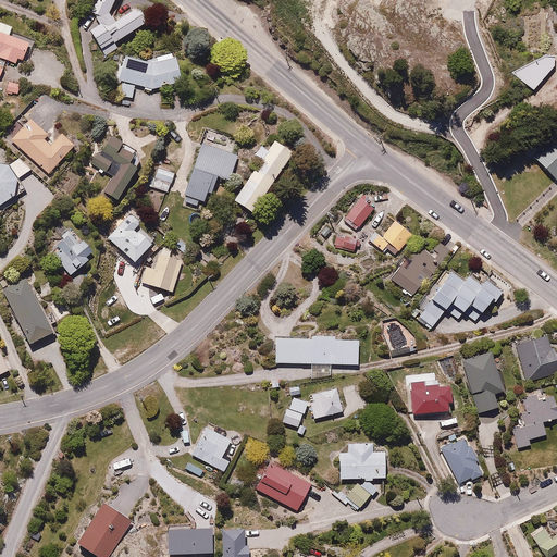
[(115,0),(95,0),(90,11),(103,26),(94,35),(106,50),(148,23),(138,9),(120,22),(110,12),(115,0)]
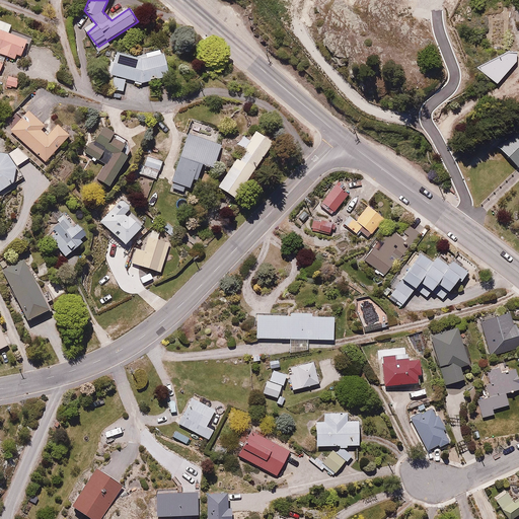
[(0,20),(0,49),(0,53),(15,59),(17,54),(23,56),(29,40),(9,32),(12,24),(0,20)]
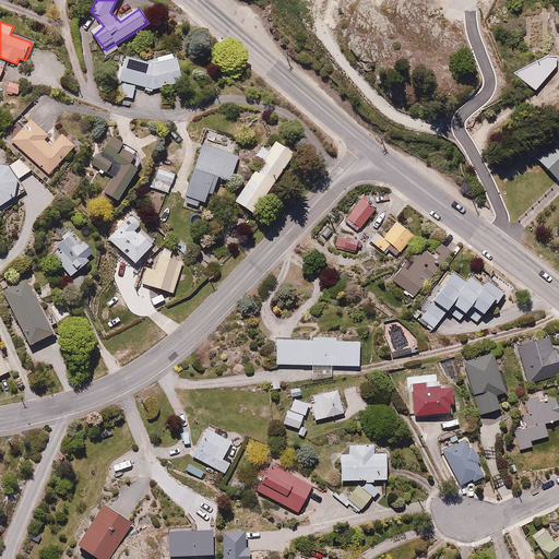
[(152,91),(182,81),(178,54),(158,57),(159,62),(152,63),(128,55),(119,80),(126,82),(123,96),(134,98),(137,85),(152,91)]
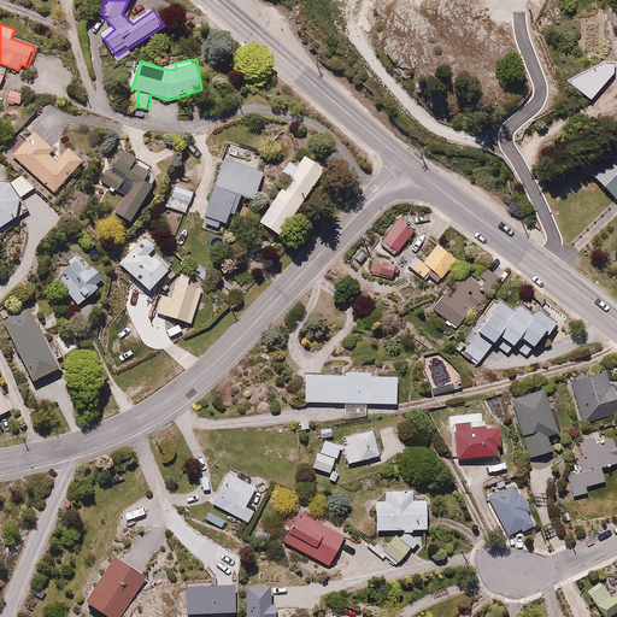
[(615,74),(616,62),(604,62),(568,81),(592,100),(615,74)]
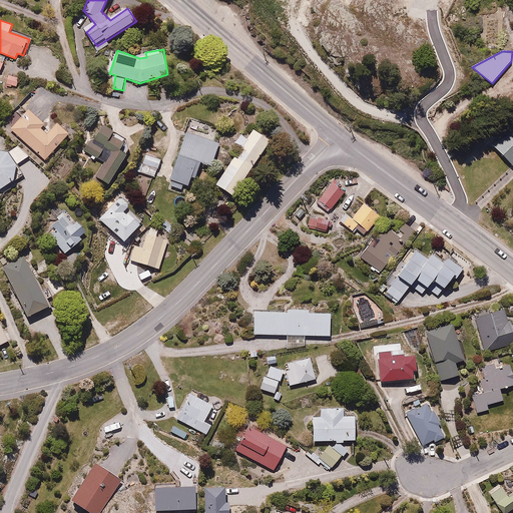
[(18,75),(7,74),(7,86),(18,86),(18,75)]
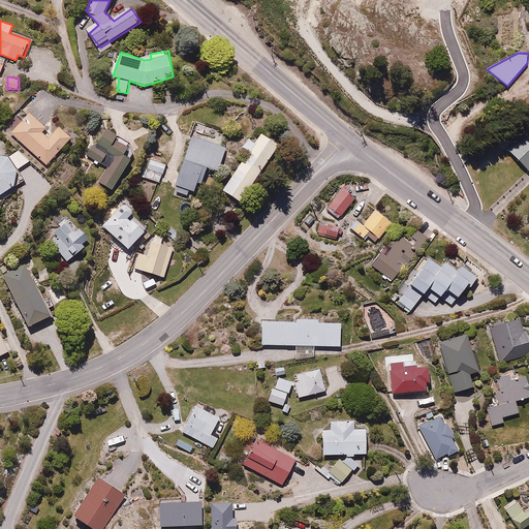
[(48,128),(29,113),(11,133),(49,165),(72,137),(59,127),(51,137),(44,131),(48,128)]
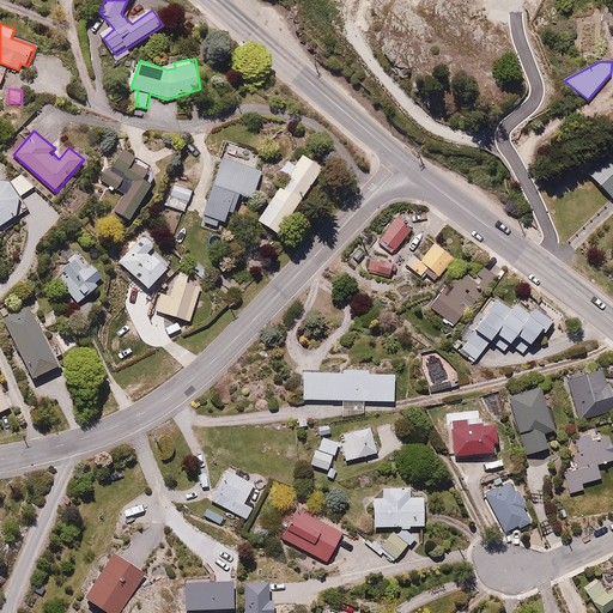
[(131,222),(159,171),(120,150),(103,178),(128,193),(116,213),(131,222)]
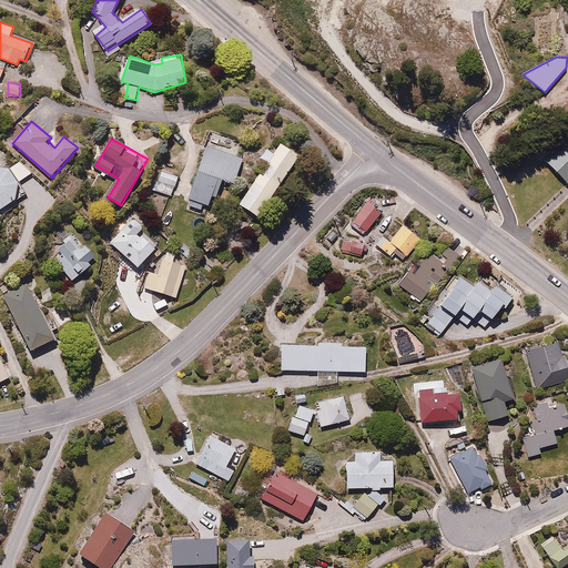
[(261,219),(301,156),(280,143),(239,204),(261,219)]
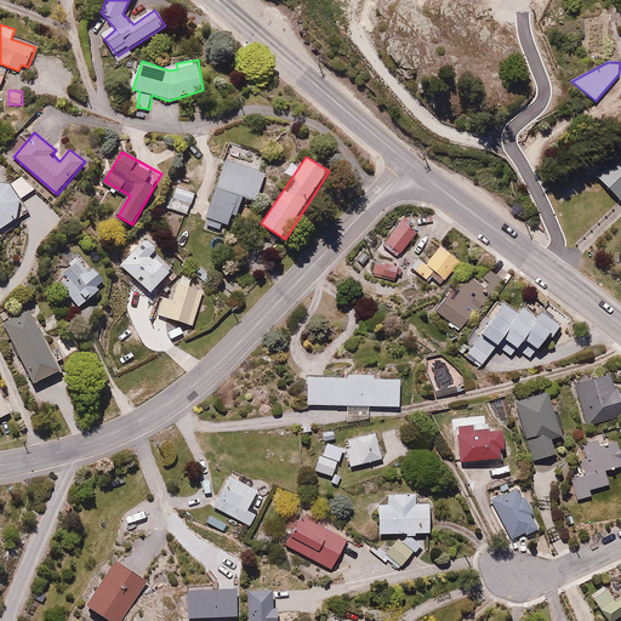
[(267,172),(226,158),(203,224),(220,231),(222,223),(231,226),(234,214),(238,215),(244,197),(257,201),(267,172)]
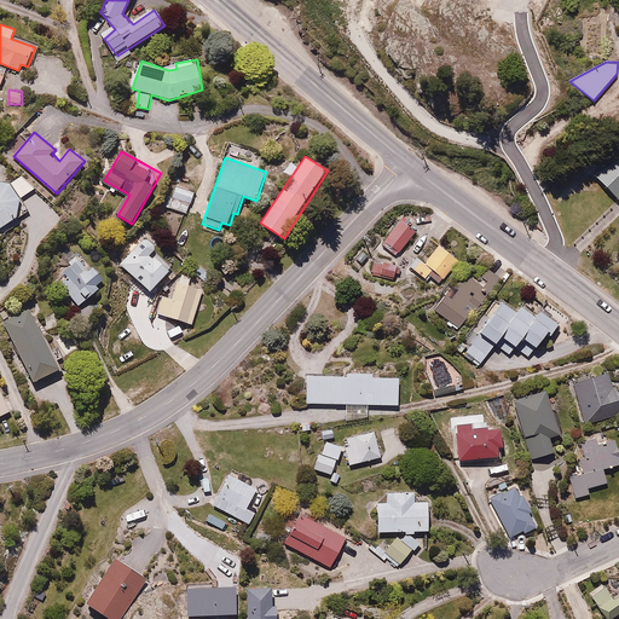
[(607,161),(593,174),(618,200),(618,198),(618,162),(613,168),(607,161)]
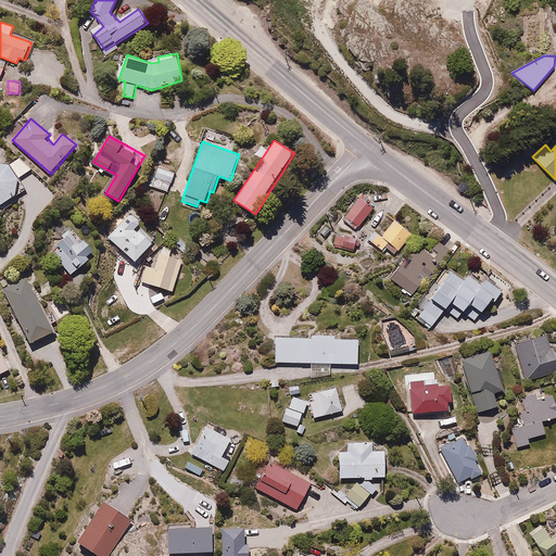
[(0,207),(26,190),(19,179),(32,169),(23,156),(10,165),(1,152),(0,152),(0,207)]
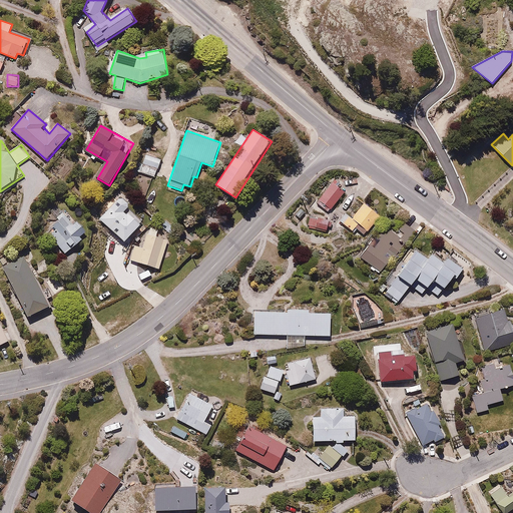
[(161,159),(146,153),(139,172),(149,175),(151,169),(156,171),(161,159)]
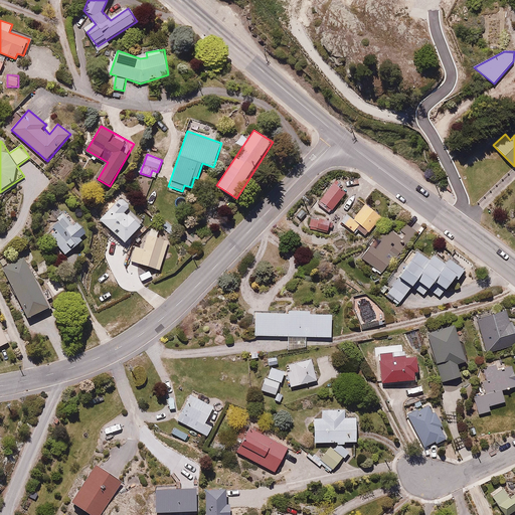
[(347,190),(332,180),(320,199),(335,209),(347,190)]
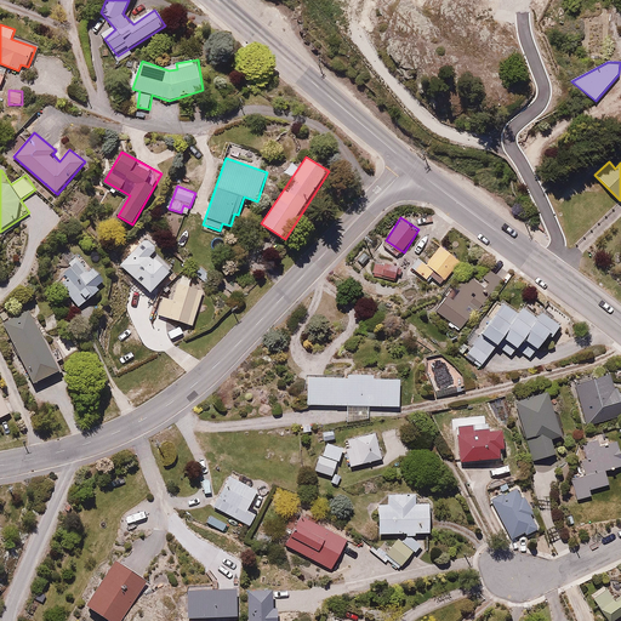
[(155,254),(160,250),(146,235),(119,262),(151,295),(174,272),(155,254)]
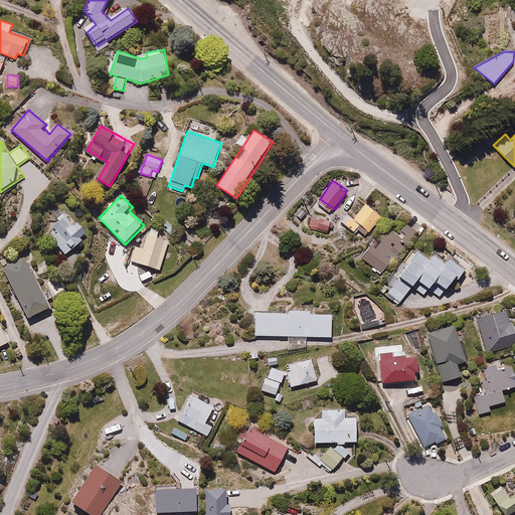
[(365,199),(344,224),(354,232),(358,227),(367,235),(384,215),(365,199)]
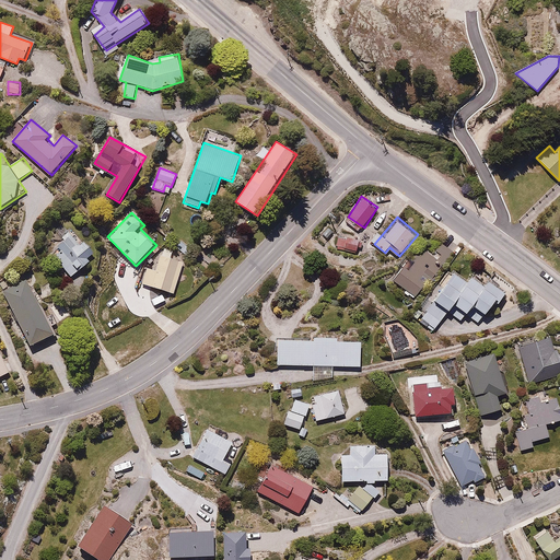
[(337,231),(326,224),(321,233),(330,240),(337,231)]
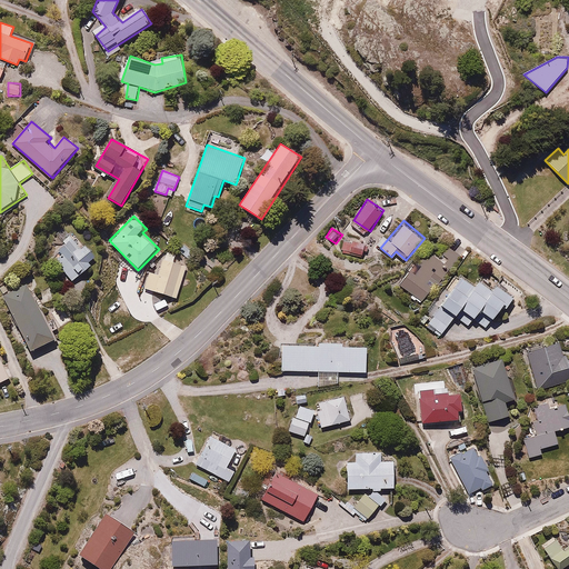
[(65,255),(57,260),(72,281),(92,266),(87,258),(93,253),(80,235),(60,249),(65,255)]
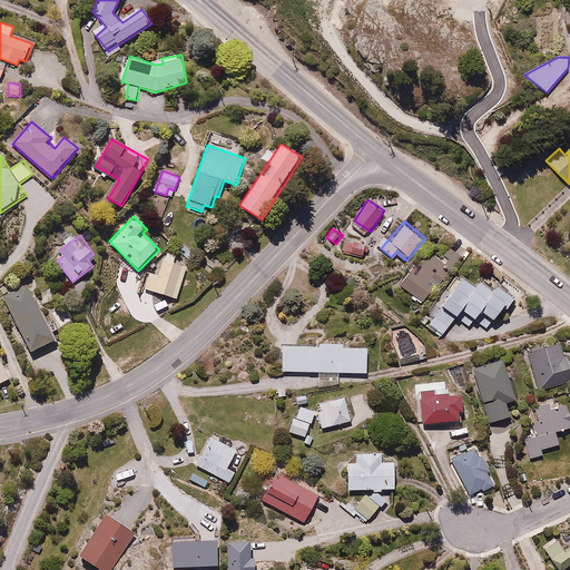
[(176,257),(161,254),(157,272),(151,271),(146,290),(178,298),(187,265),(175,262),(176,257)]
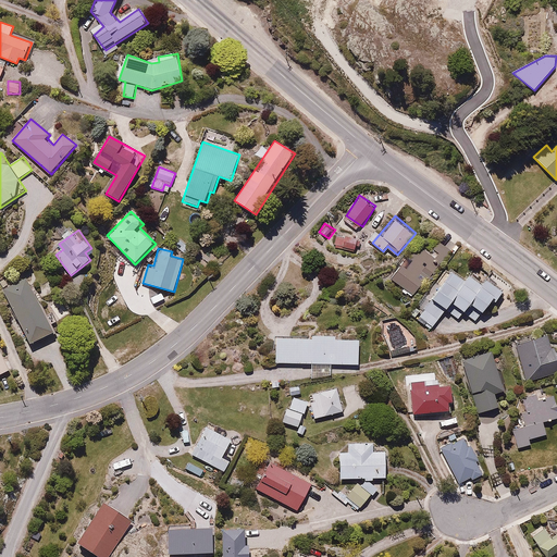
[(392,281),(415,297),(438,264),(433,261),(435,259),(421,248),(415,258),(406,251),(395,264),(400,269),(392,281)]
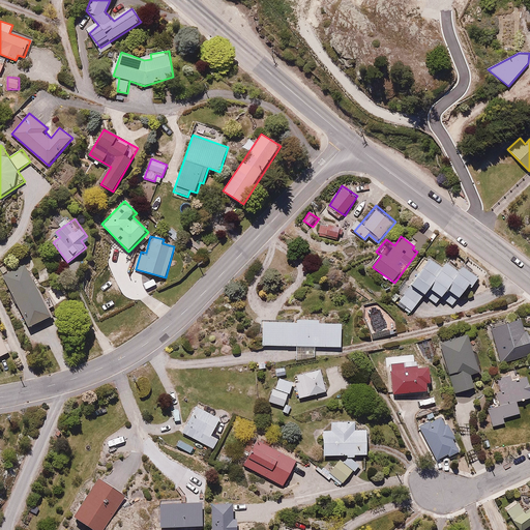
[(442,266),(430,258),(399,301),(413,312),(424,294),(438,303),(444,295),(454,303),(467,286),(469,287),(477,275),(463,265),(458,272),(444,263),(442,266)]
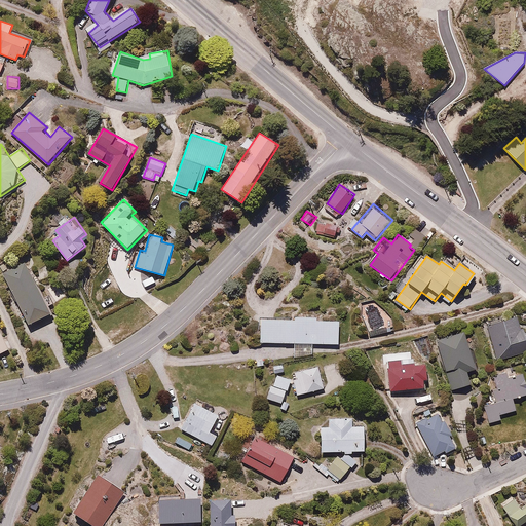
[(29,261),(4,272),(28,326),(52,315),(29,261)]
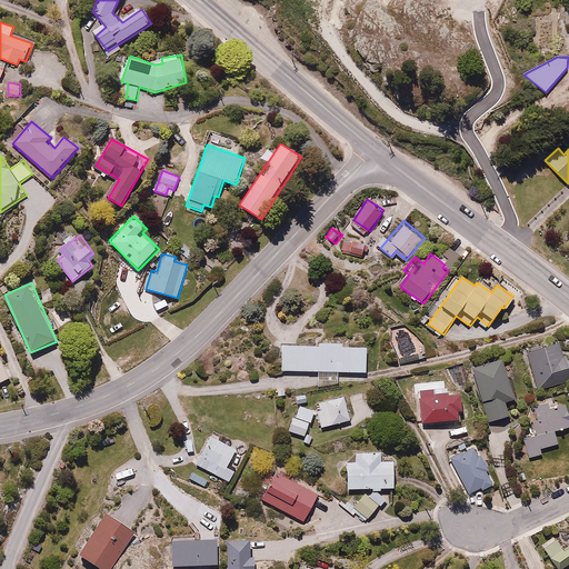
[(560,343),(528,352),(538,389),(568,381),(568,359),(567,360),(566,355),(562,356),(560,343)]
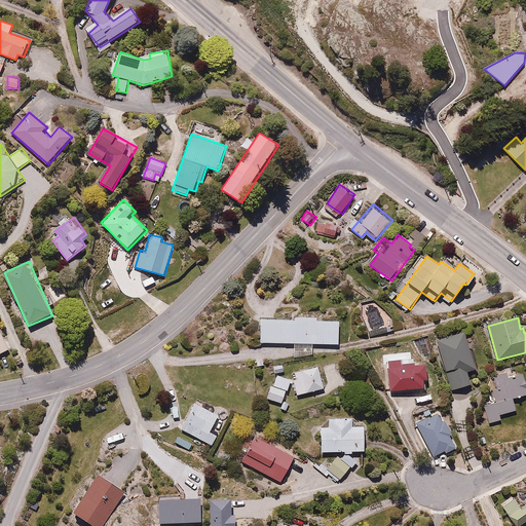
[(259,321),(259,344),(292,344),(292,352),(311,352),(312,345),(336,345),(336,322),(259,321)]
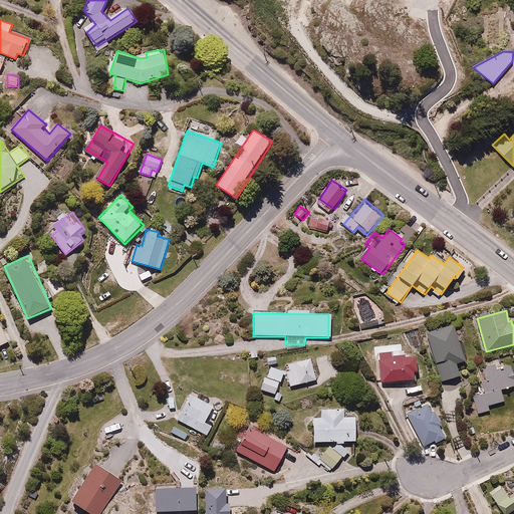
[(0,344),(11,339),(0,318),(0,344)]
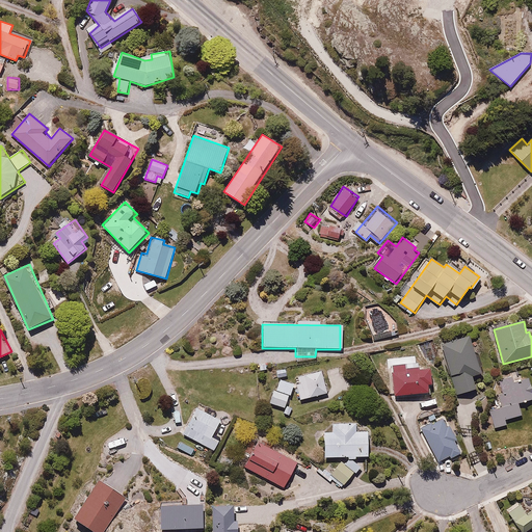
[(467,335),(440,343),(456,395),(475,390),(471,376),(479,373),(467,335)]
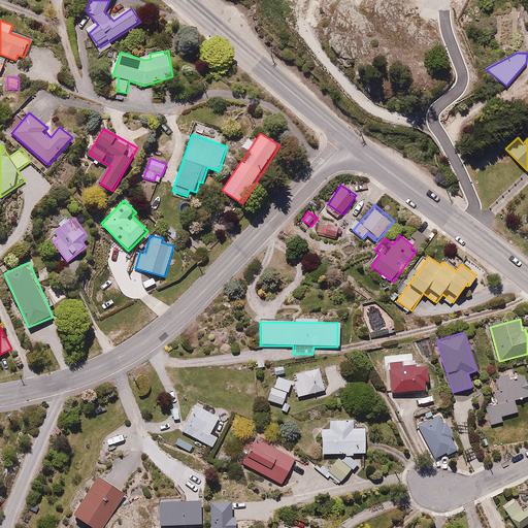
[(387,361),(391,393),(424,389),(423,381),(430,381),(428,366),(417,367),(416,364),(401,366),(401,360),(387,361)]
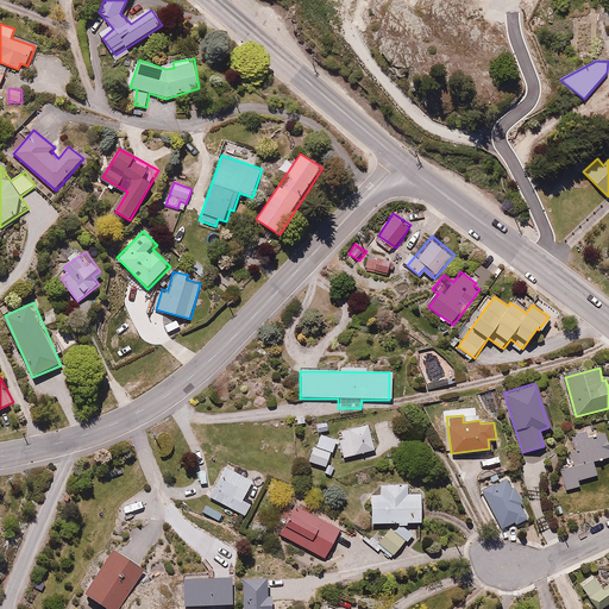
[(375,450),(366,424),(337,432),(344,459),(375,450)]
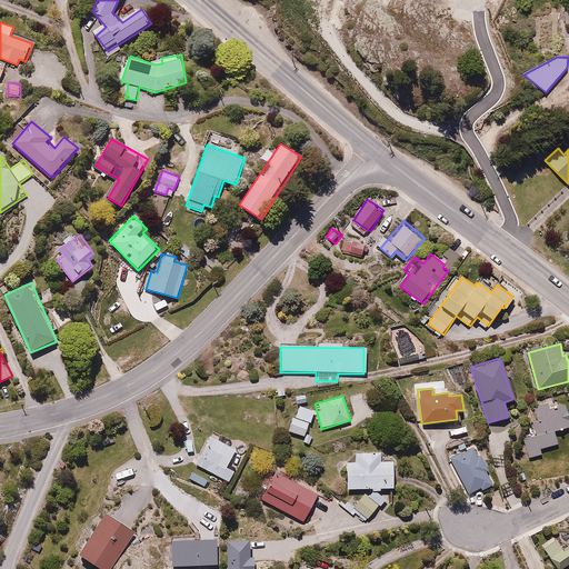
[(568,426),(563,400),(555,401),(555,397),(543,399),(545,406),(526,409),(530,433),(521,436),(526,458),(543,455),(542,448),(557,445),(553,429),(568,426)]
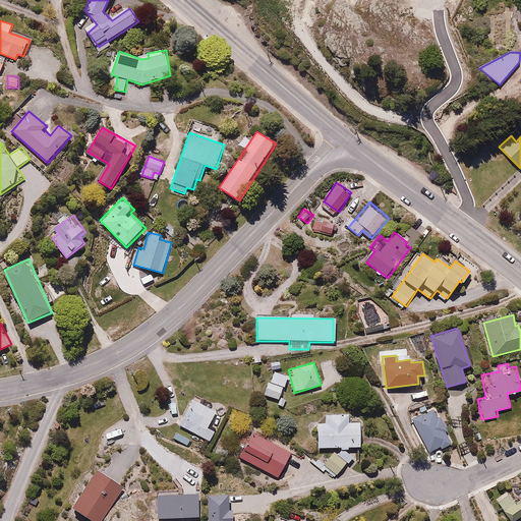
[(270,383),(266,382),(262,393),(280,399),(288,377),(274,371),(270,383)]
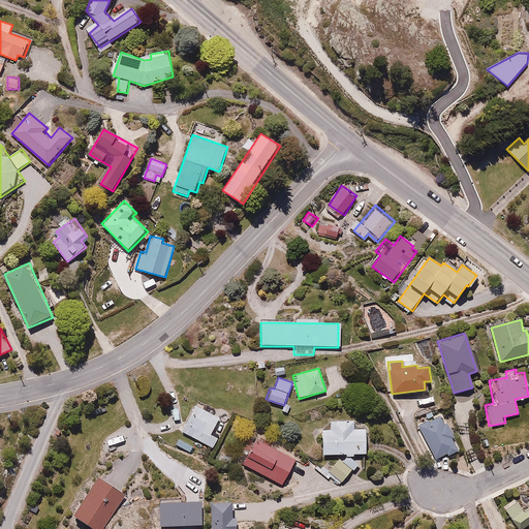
[(211,435),(219,417),(193,405),(181,431),(215,447),(219,438),(211,435)]
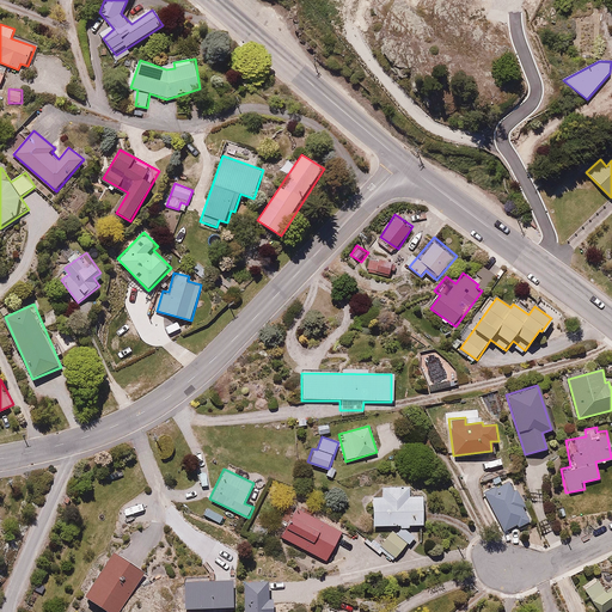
[(509,476),(482,491),(505,534),(533,519),(509,476)]
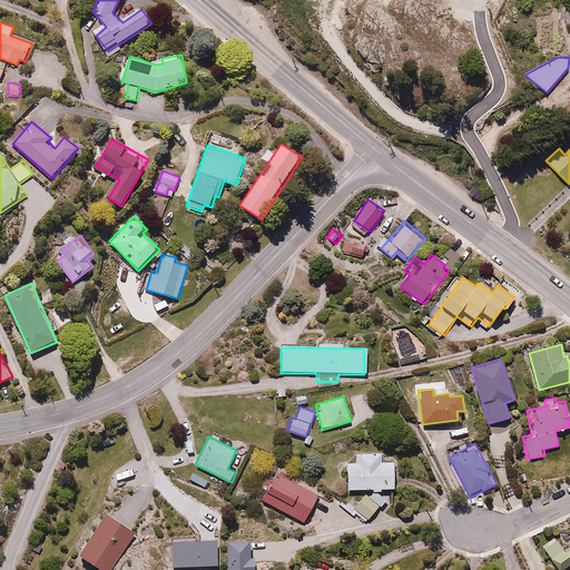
[(354,454),(354,462),(344,462),(345,490),(392,490),(391,462),(381,462),(381,454),(354,454)]
